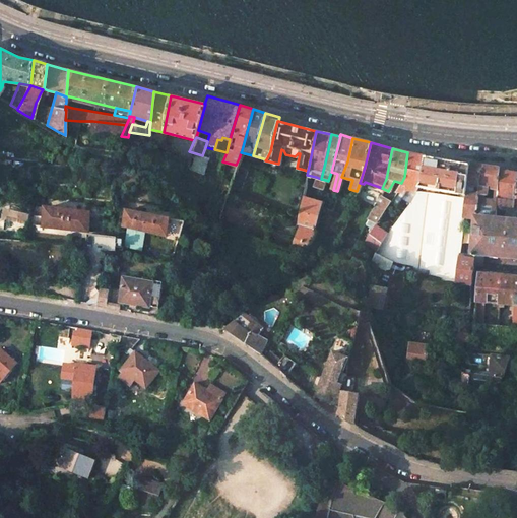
[(189,151),(186,162),(203,165),(205,156),(202,155),(189,151)]
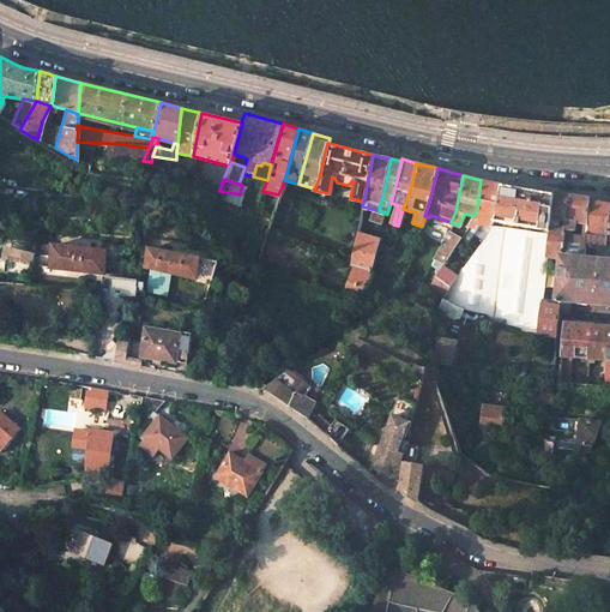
[(477,209),(473,216),(466,226),(472,227),(485,232),(490,226),(497,215),(501,184),(481,180),(478,201),(477,209)]
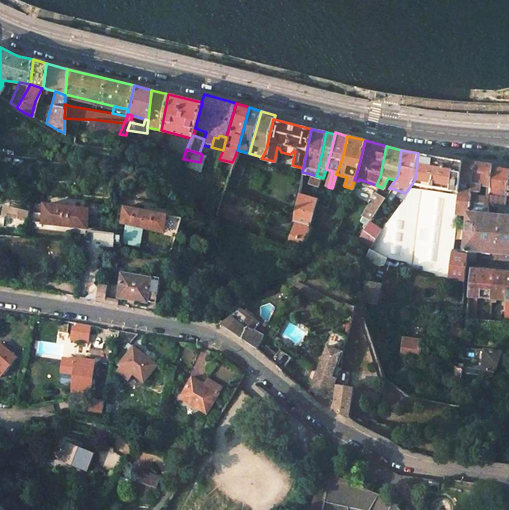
[(461,161),(418,153),(415,179),(409,188),(456,195),(457,195),(461,161)]
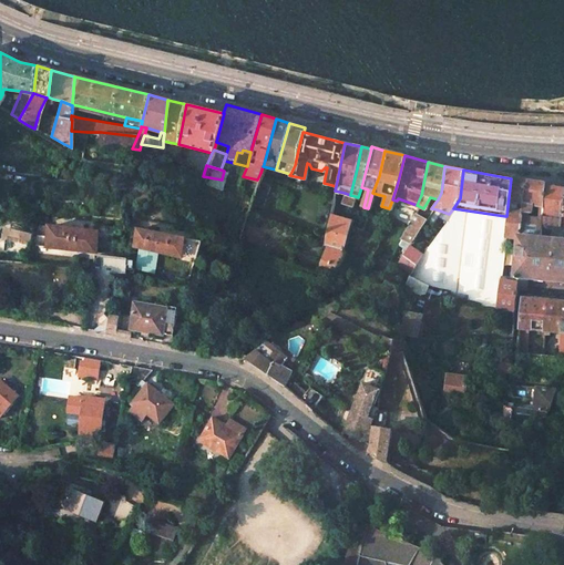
[(525,178),(511,177),(511,178),(506,216),(505,222),(504,236),(518,238),(522,201),(525,178)]
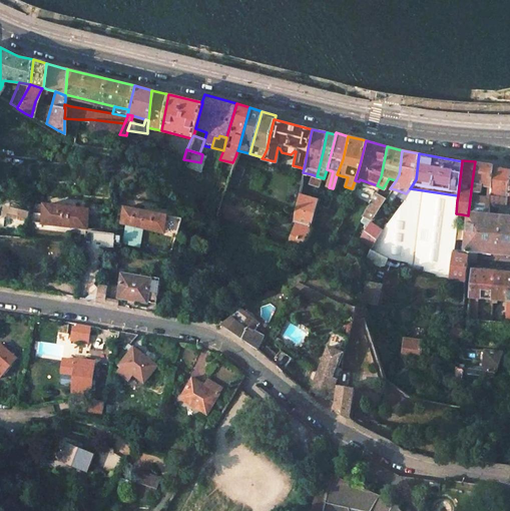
[(475,161),(472,181),(468,215),(486,216),(492,164),(475,161)]
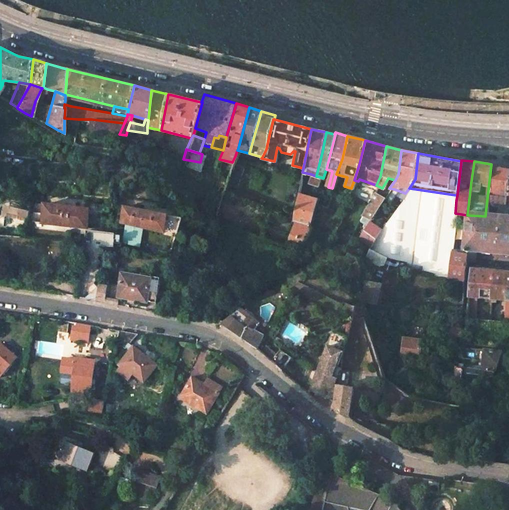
[(232,162),(225,181),(234,185),(242,166),(232,162)]
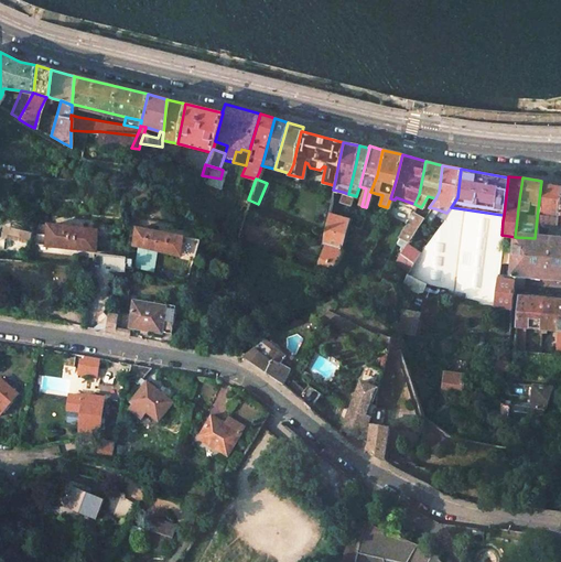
[(557,239),(560,194),(560,183),(541,181),(535,238),(557,239)]
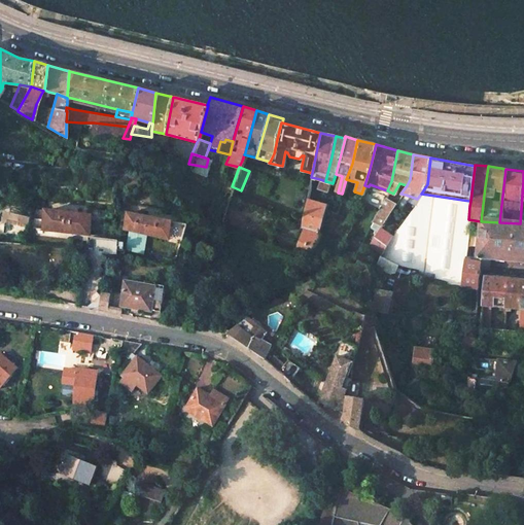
[(320,179),(318,187),(326,191),(329,182),(325,181),(320,179)]
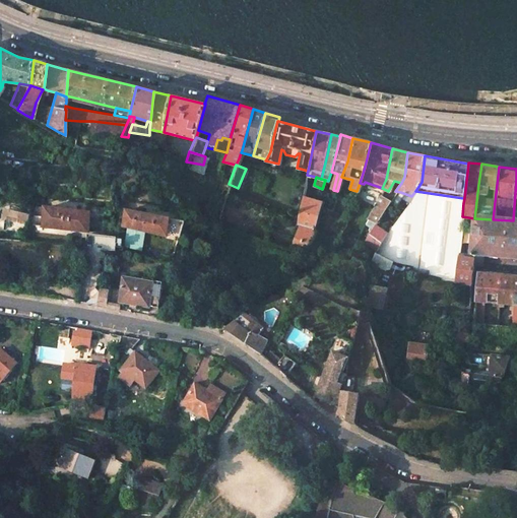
[(389,200),(374,222),(372,224),(385,232),(389,225),(390,225),(402,211),(393,205),(400,192),(395,191),(391,197),(389,200)]
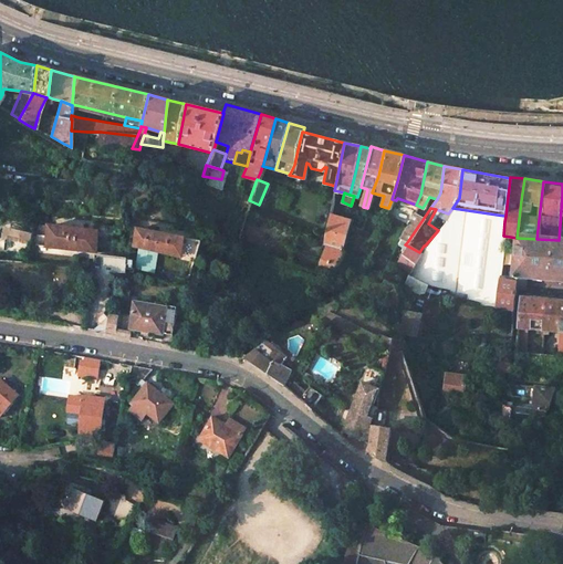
[(504,216),(452,208),(444,222),(438,230),(425,246),(424,246),(419,252),(406,272),(429,284),(449,289),(494,298),(497,278),(500,261),(503,236),(504,221),(506,216),(504,216)]
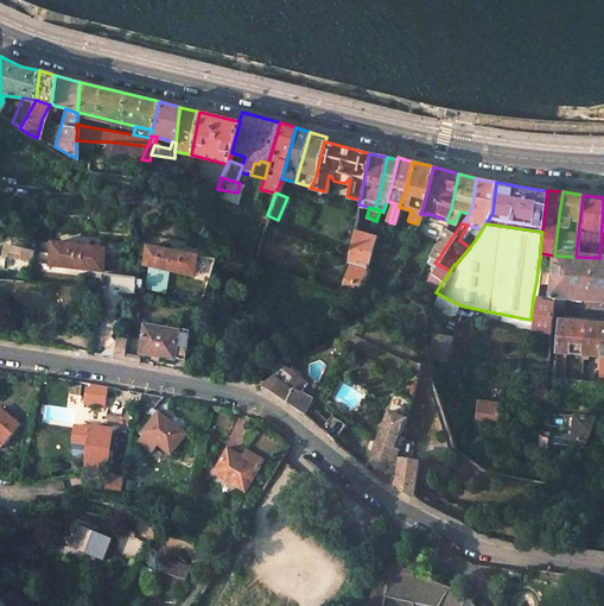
[(476,239),(481,229),(468,225),(459,240),(470,247),(476,239)]
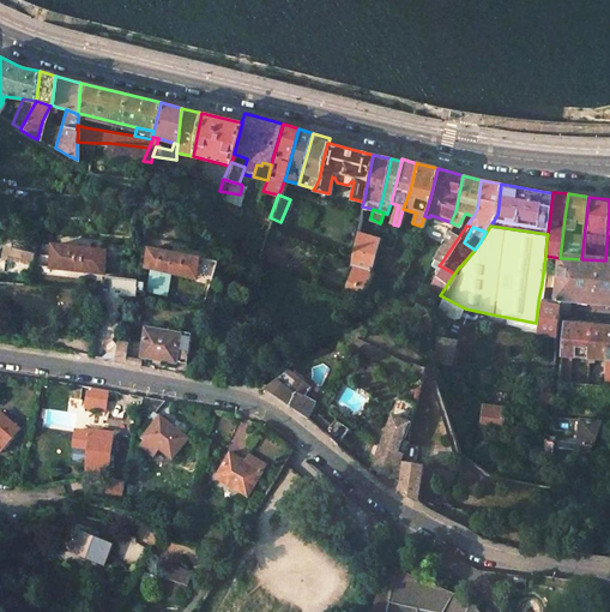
[(439,244),(432,257),(441,263),(459,237),(456,234),(451,232),(447,229),(439,244)]
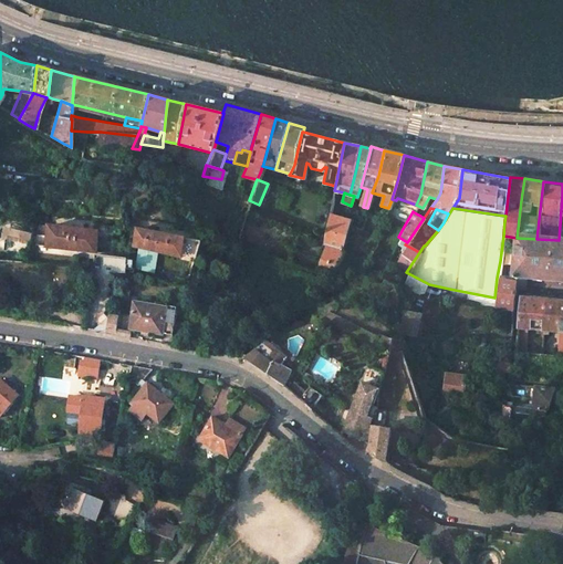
[(329,213),(322,243),(323,243),(340,248),(344,237),(347,225),(350,219),(329,213)]
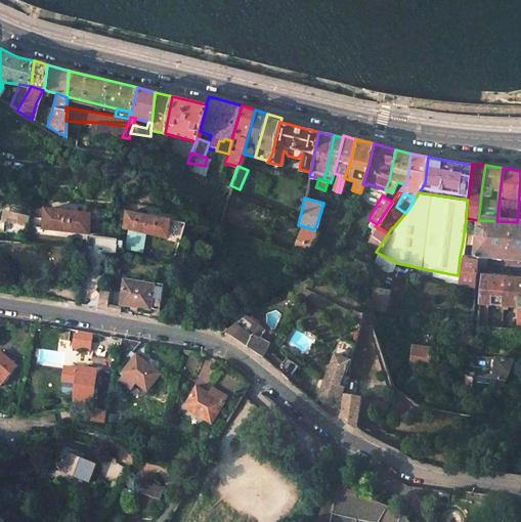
[(43,206),(40,226),(87,233),(90,212),(43,206)]
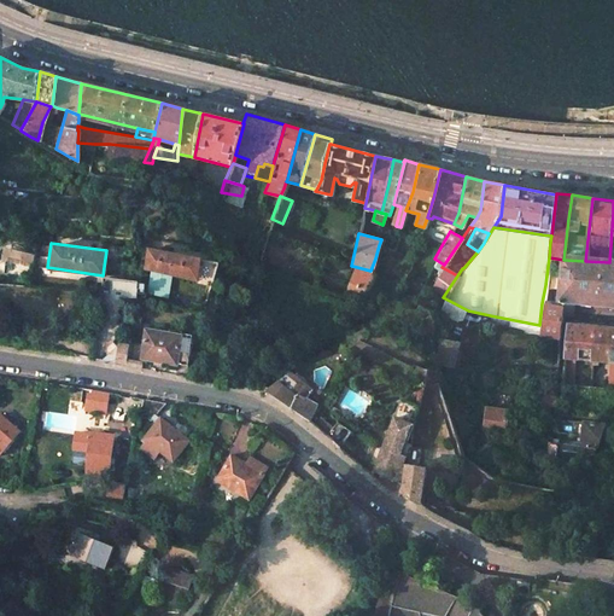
[(145,265),(144,267),(150,269),(170,273),(196,279),(210,282),(217,262),(214,261),(147,248),(147,250),(145,265)]
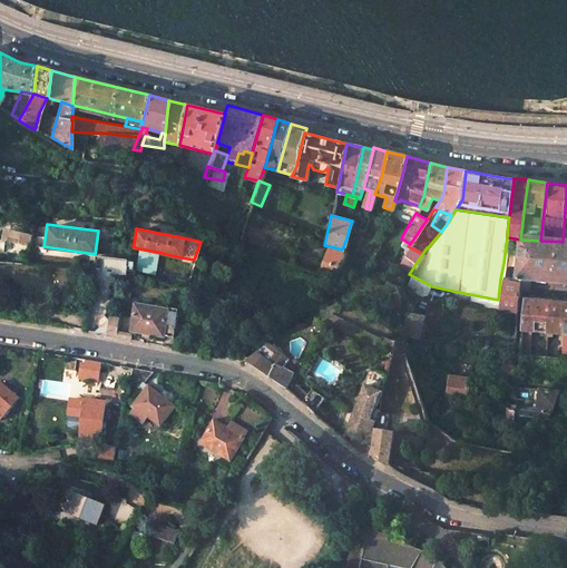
[(129,236),(127,243),(134,244),(136,231),(133,229),(130,237),(129,236)]
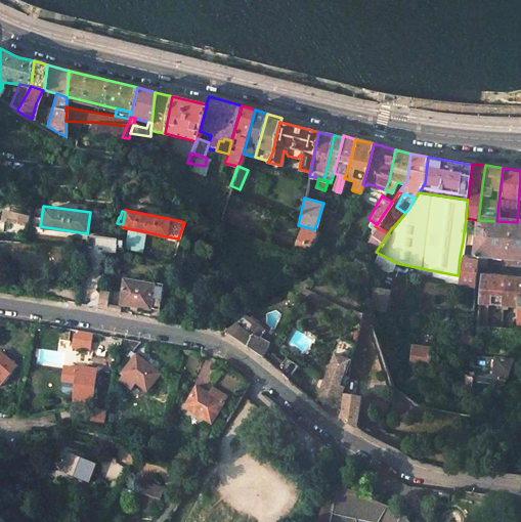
[(496,221),(478,220),(476,244),(475,255),(485,257),(520,260),(520,222),(517,222),(496,221)]
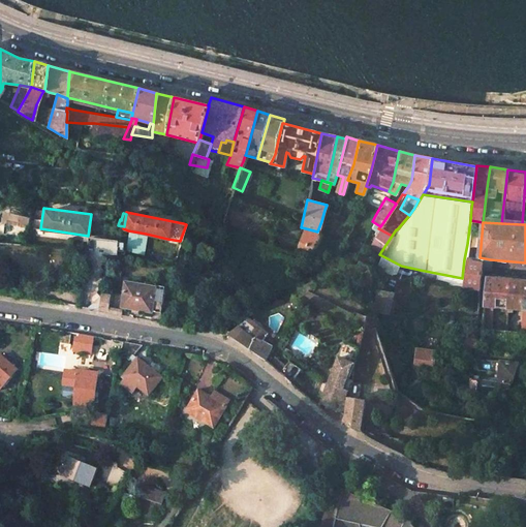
[(302,227),(291,252),(308,258),(321,235),(317,231),(302,227)]
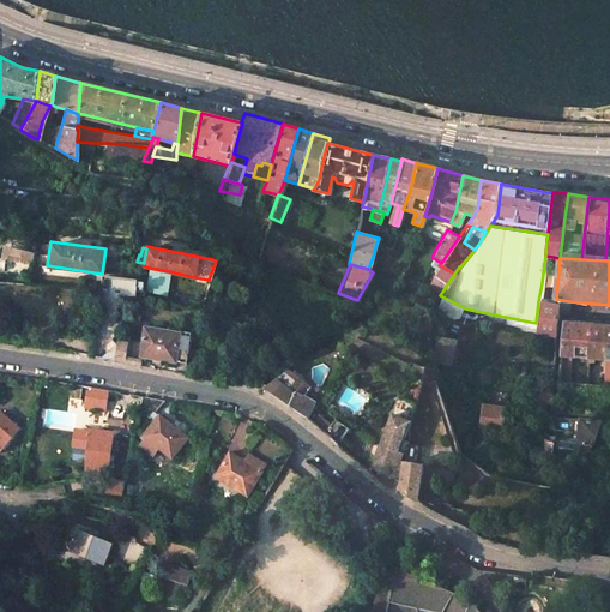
[(436,270),(426,286),(440,295),(454,274),(439,265),(436,270)]
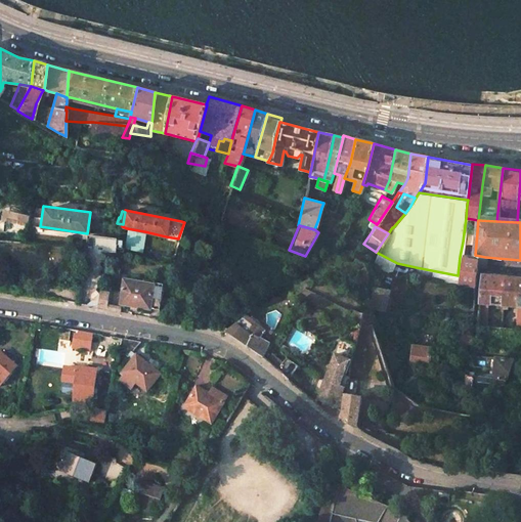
[(144,231),(127,228),(123,247),(139,251),(144,231)]
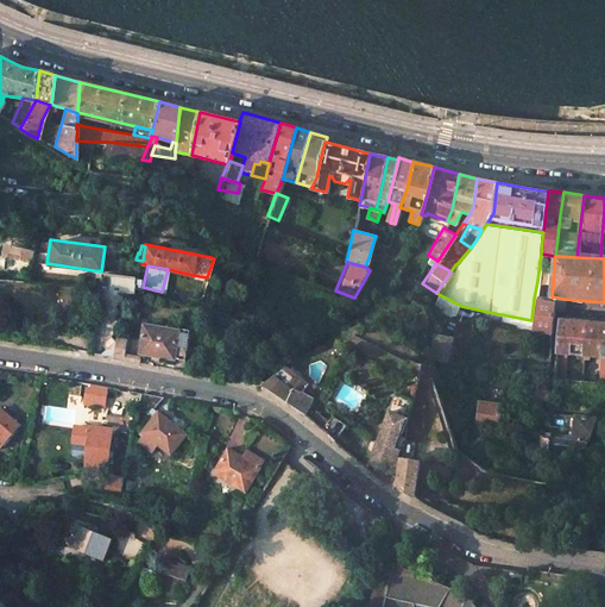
[(461,306),(436,293),(429,304),(434,313),(457,323),(461,306)]
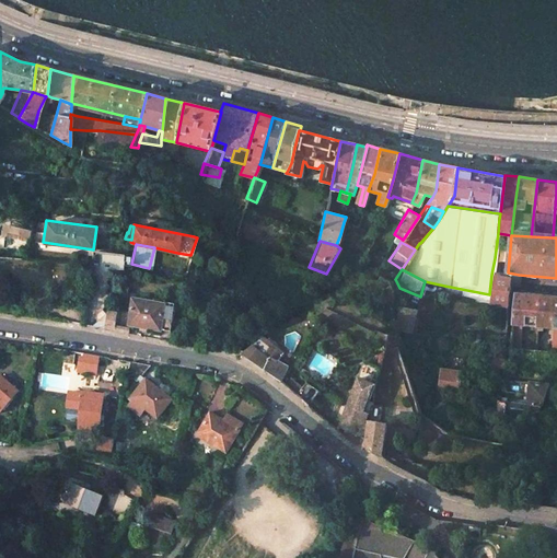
[(519,275),(508,272),(508,277),(508,283),(518,285),(519,275)]
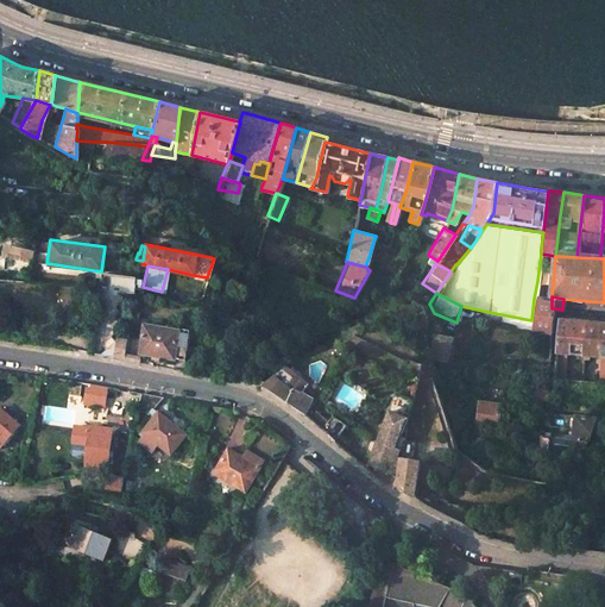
[(552,301),(534,299),(531,320),(530,330),(549,331),(552,308),(552,301)]
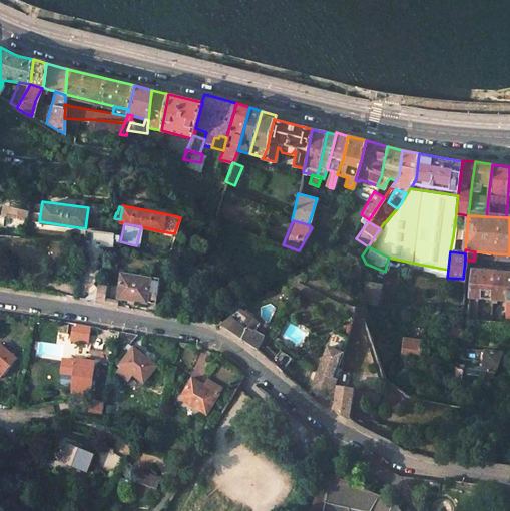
[(448,270),(407,262),(404,267),(417,271),(432,275),(431,276),(447,278),(448,270)]
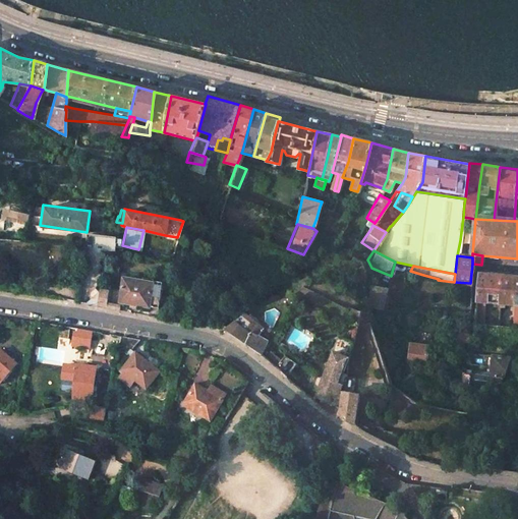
[(517,275),(476,272),(475,287),(471,323),(480,324),(482,301),(512,304),(509,327),(517,327),(517,275)]
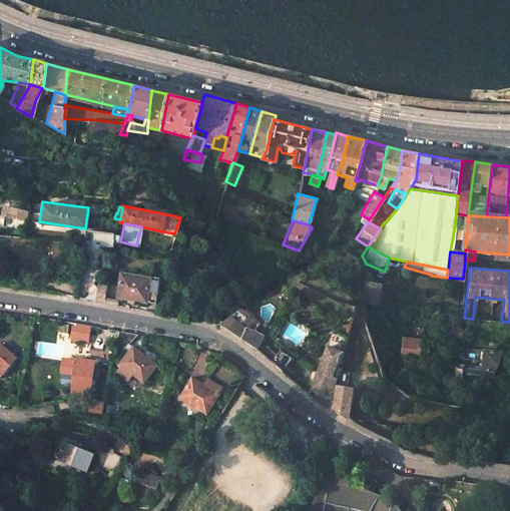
[(120,273),(115,296),(144,301),(149,278),(120,273)]
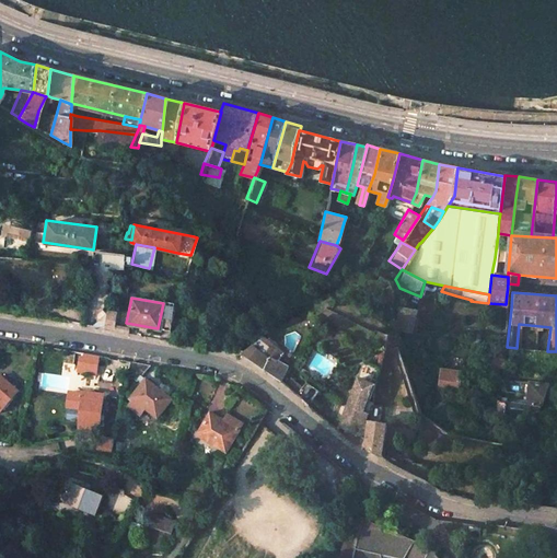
[(163,303),(158,328),(169,329),(173,305),(163,303)]
